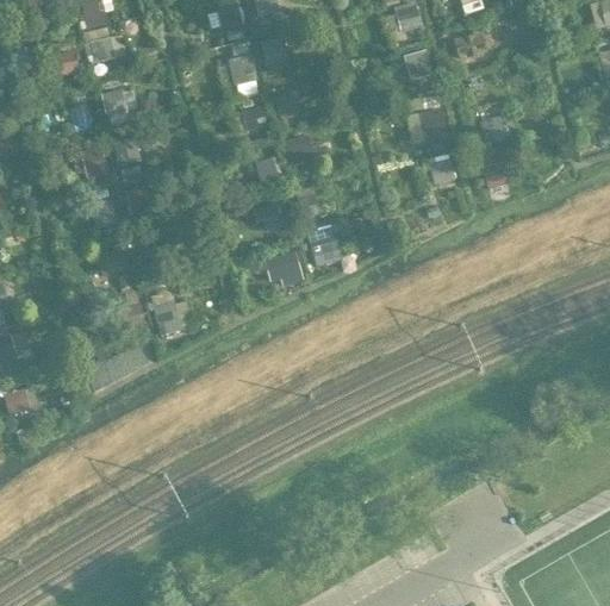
[(106,24),(100,0),(80,0),(86,27),(106,24)]
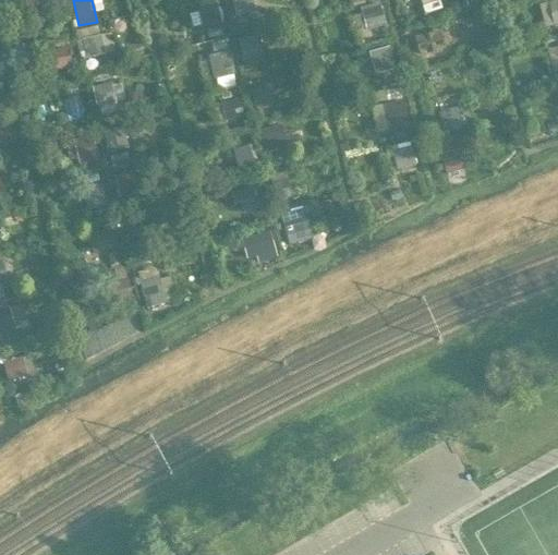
[(256,9),(254,0),(233,0),(237,14),(256,9)]
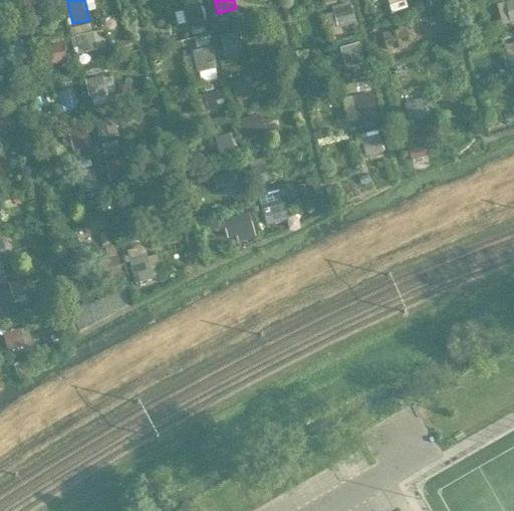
[(513,19),(513,0),(508,0),(505,1),(510,21),(513,19)]
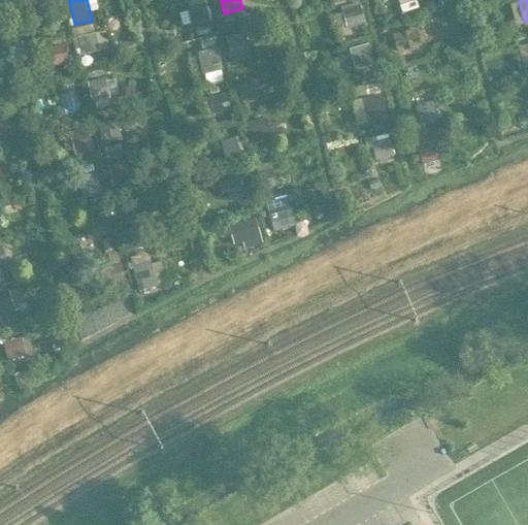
[(364,22),(359,1),(340,5),(345,26),(364,22)]
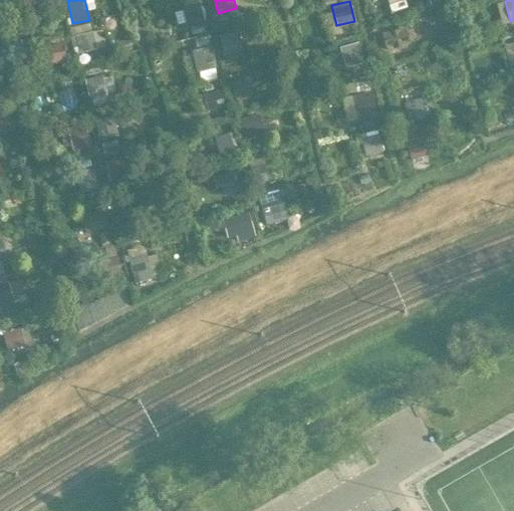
[(204,20),(200,2),(183,6),(187,24),(204,20)]
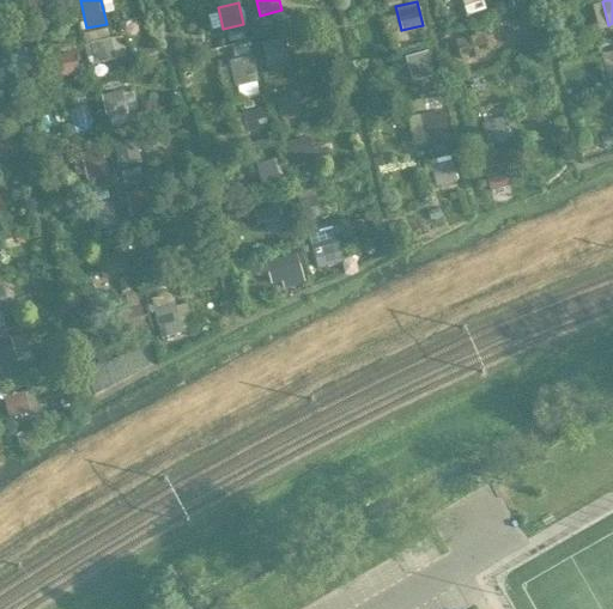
[(291,60),(285,35),(261,41),(267,66),(291,60)]
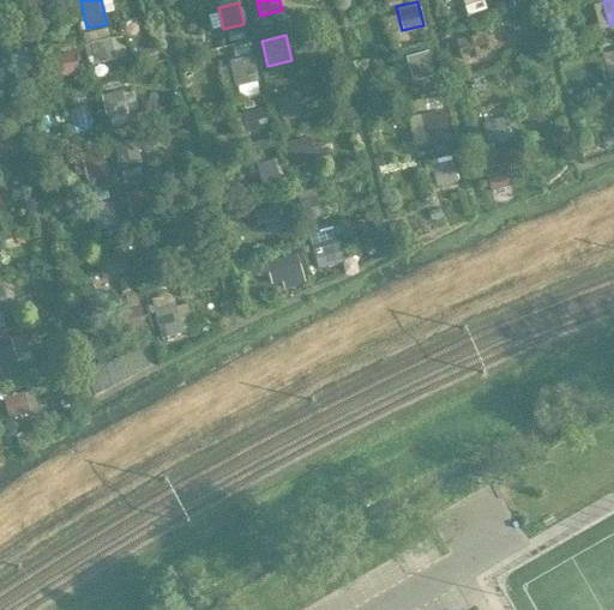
[(481,59),(475,37),(452,42),(458,65),(481,59)]
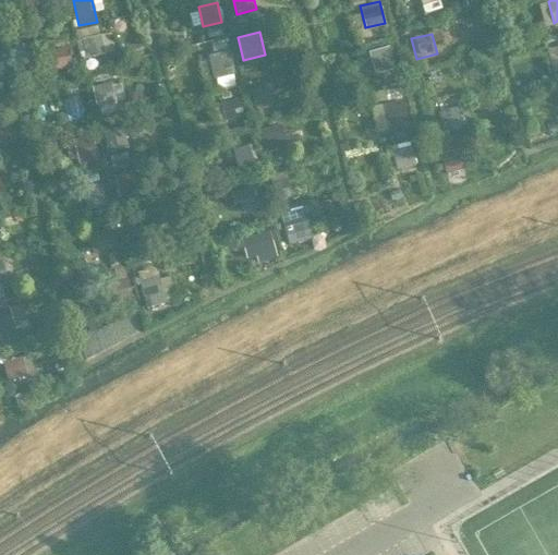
[(83,39),(87,56),(105,51),(100,35),(83,39)]
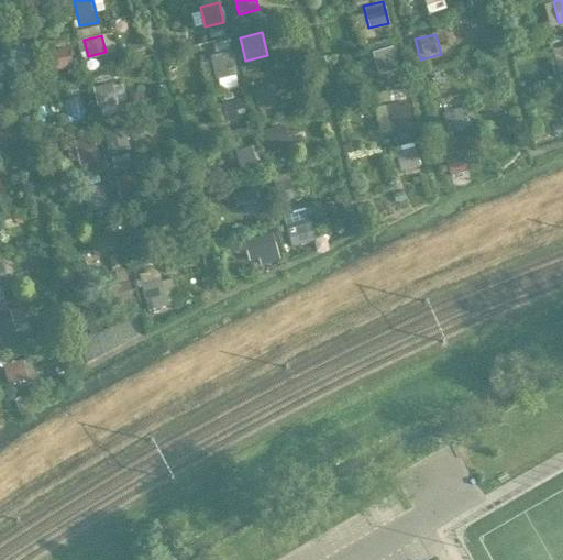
[(398,67),(393,44),(372,50),(378,73),(398,67)]
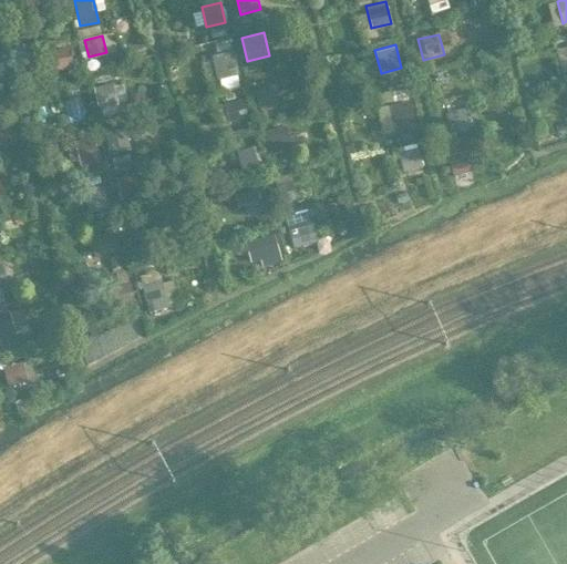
[(72,67),(68,47),(40,51),(43,71),(72,67)]
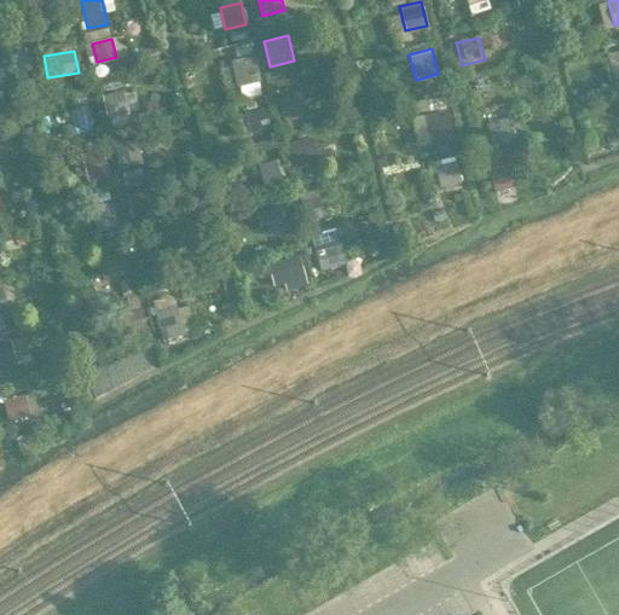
[(260,81),(254,54),(231,61),(237,86),(260,81)]
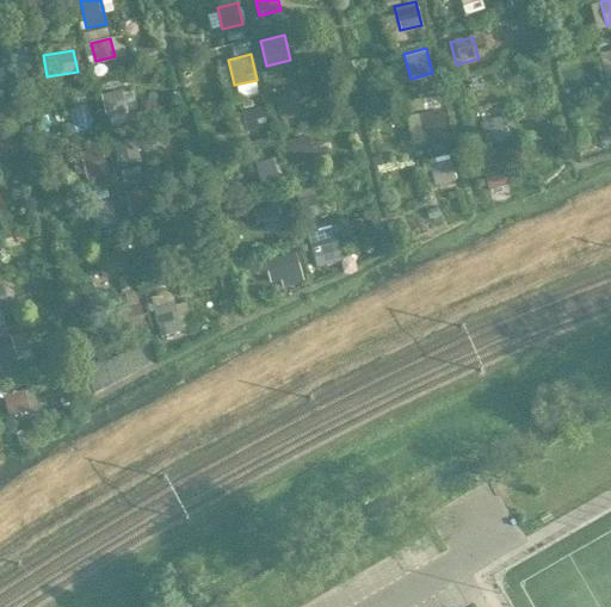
[(579,63),(565,64),(566,86),(580,85),(579,63)]
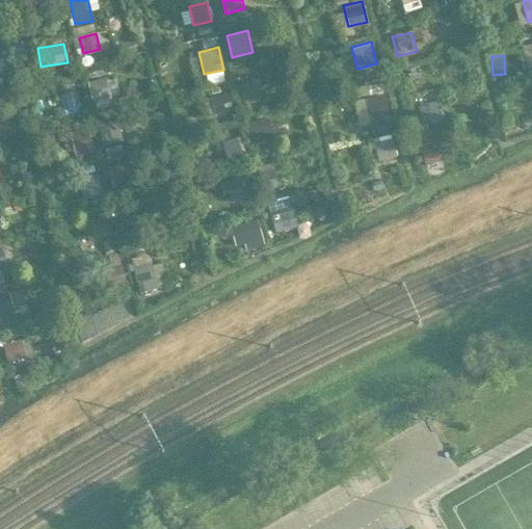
[(263,96),(259,77),(238,82),(242,101),(263,96)]
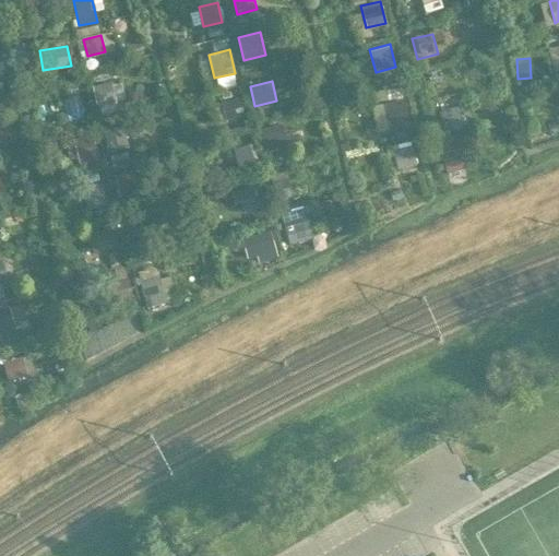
[(94,86),(98,104),(115,99),(110,82),(94,86)]
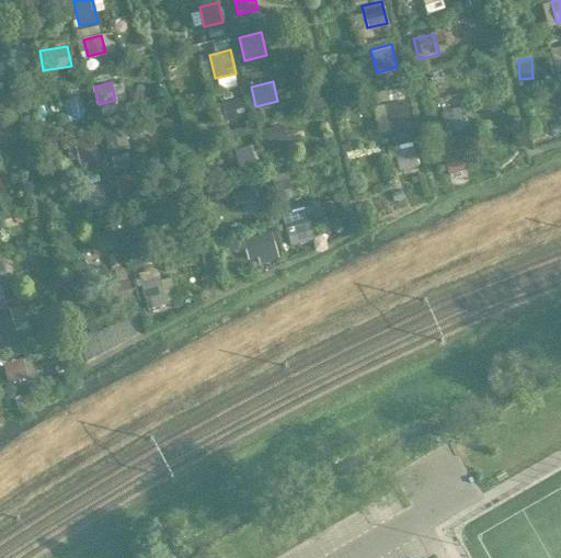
[(222,101),(227,118),(244,114),(240,97),(222,101)]
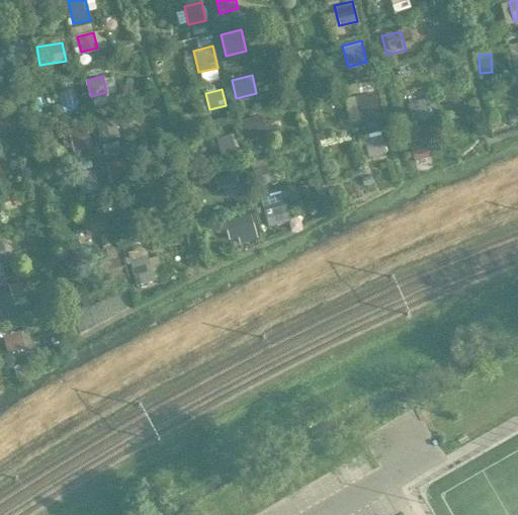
[(378,114),(372,90),(354,95),(359,118),(378,114)]
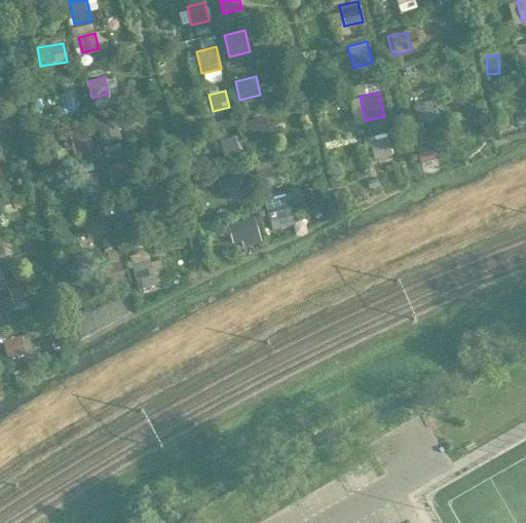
[(67,106),(81,104),(79,92),(65,94),(67,106)]
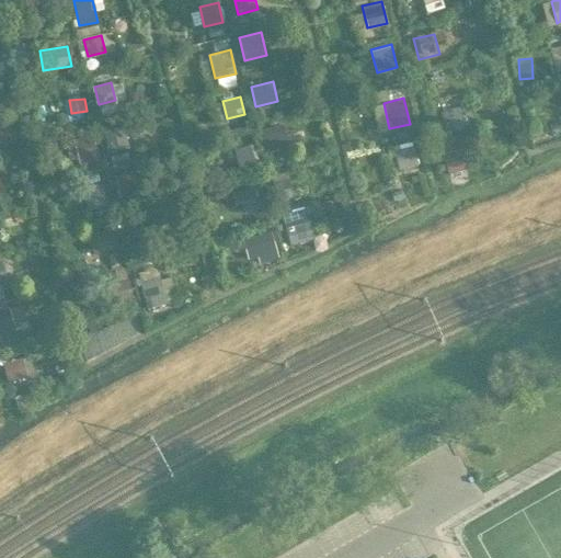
[(467,128),(461,106),(442,112),(447,133),(467,128)]
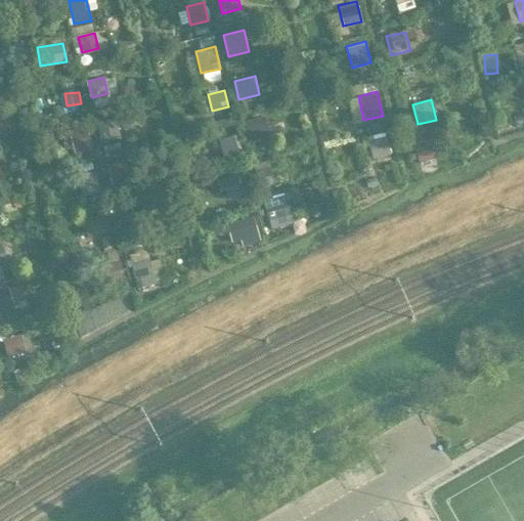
[(265,116),(261,117),(245,121),(250,143),(270,138),(265,116)]
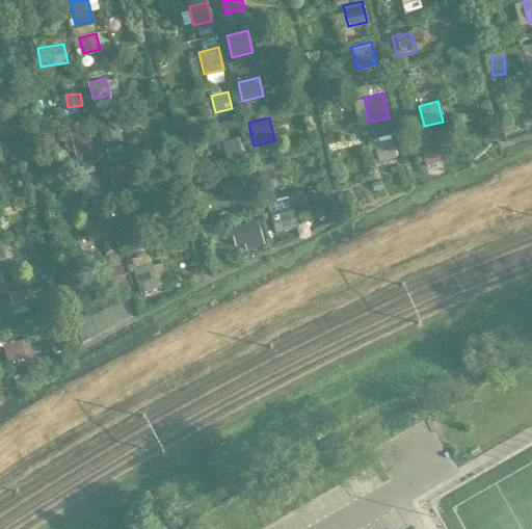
[(99,124),(104,143),(121,139),(115,120),(99,124)]
